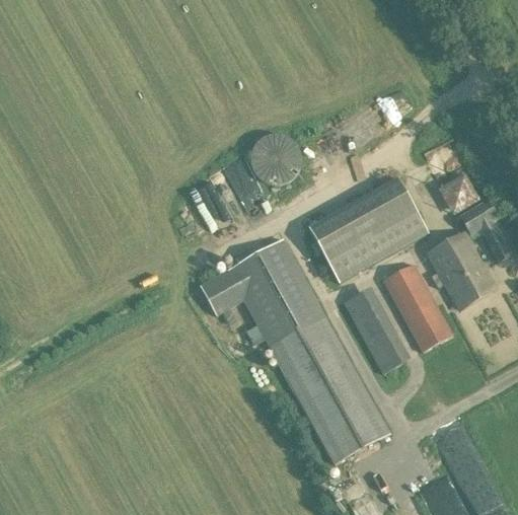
[(365,132),(411,107),(402,93),(357,117),(365,132)]
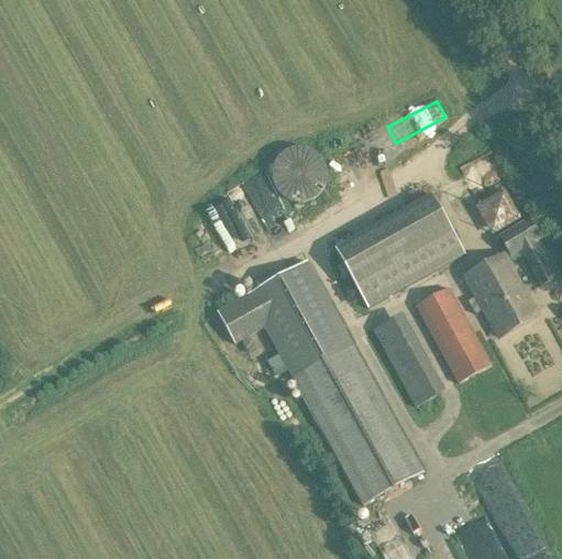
[(297,199),(298,199),(302,199),(306,198),(308,198),(310,197),(313,195),(316,194),(318,190),(320,188),(322,185),(323,184),(324,182),(324,178),(326,177),(326,173),(326,170),(326,166),(324,164),(324,162),(322,159),(320,155),(319,153),(317,152),(315,149),(311,148),(308,145),(305,144),(300,144),(297,144),(294,144),(289,145),(287,146),(285,148),(283,149),(281,151),(278,152),(275,155),(273,159),(272,163),(271,164),(271,166),(271,168),(271,171),(271,173),(271,175),(271,178),(272,181),(272,182),(274,186),(276,188),(278,192),(282,194),(285,196),(288,197),(291,199),(297,199)]
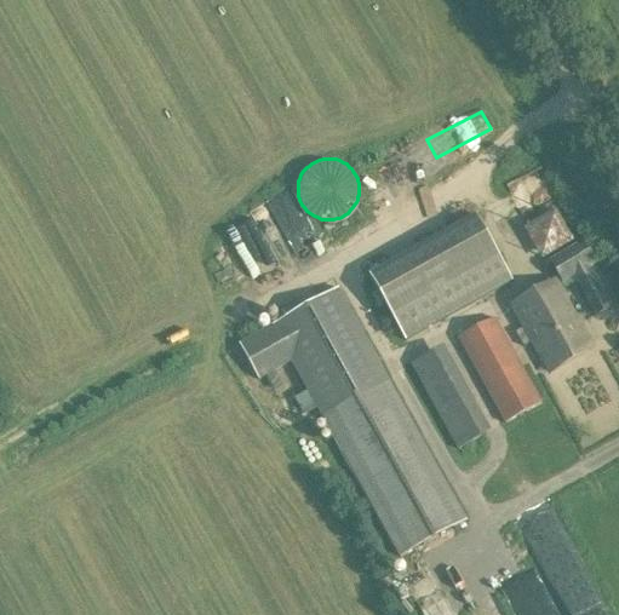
[(282,193),(253,207),(271,245),(301,229),(282,193)]
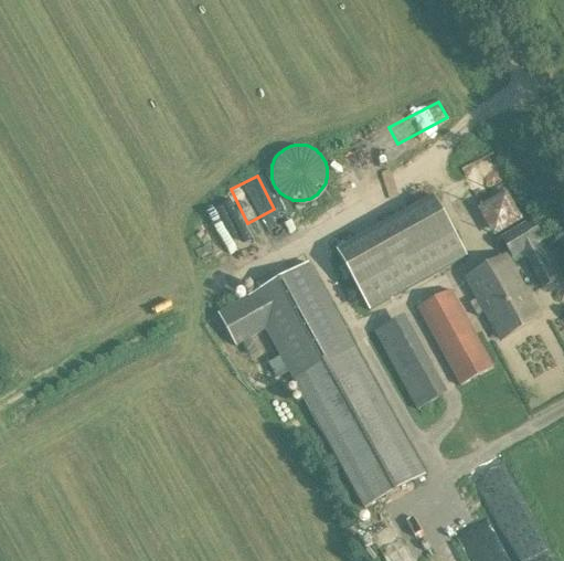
[(493,234),(522,218),(506,188),(477,204),(493,234)]
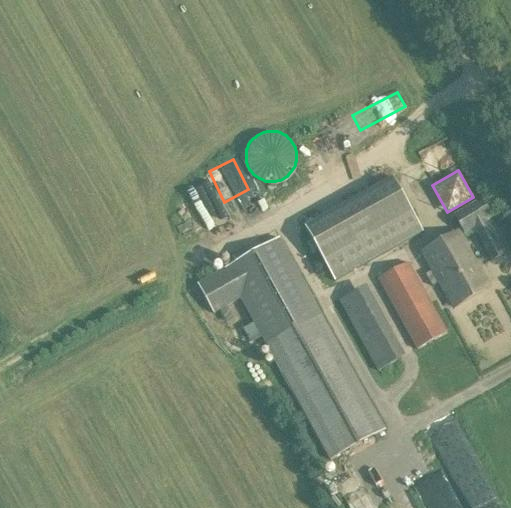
[(333,278),(422,229),(392,176),(303,225),(333,278)]
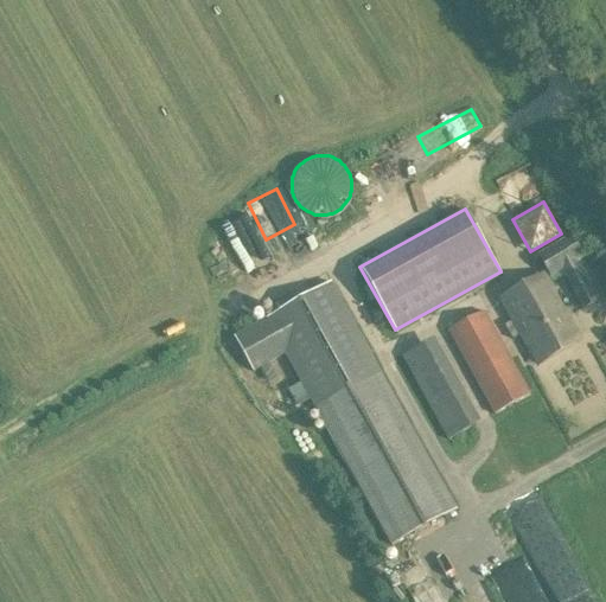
[(597,296),(575,258),(582,255),(576,244),(569,232),(536,251),(549,274),(561,267),(582,305),(597,296)]
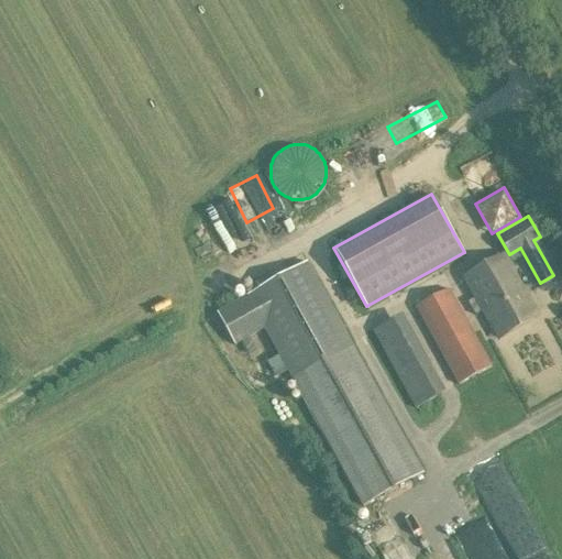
[(496,335),(539,310),(506,251),(463,275),(474,295),(481,308),(496,335)]
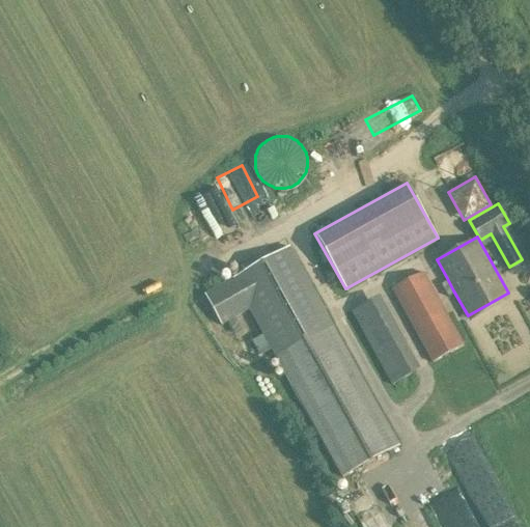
[(398,443),(288,246),(204,293),(220,323),(249,306),(274,352),(342,474),(398,443)]
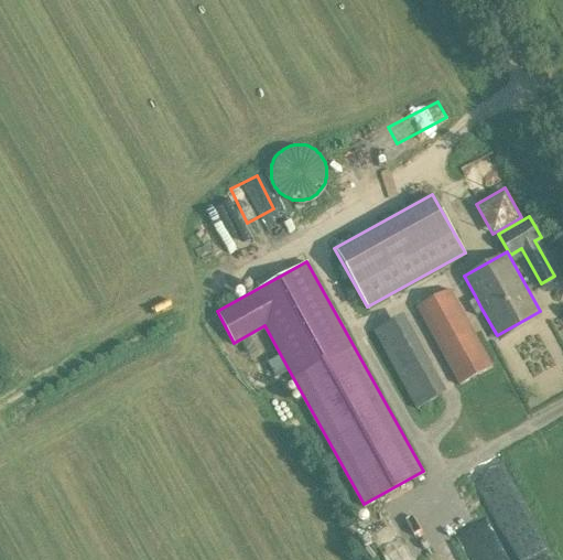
[(459,383),(491,365),(448,287),(417,304),(459,383)]
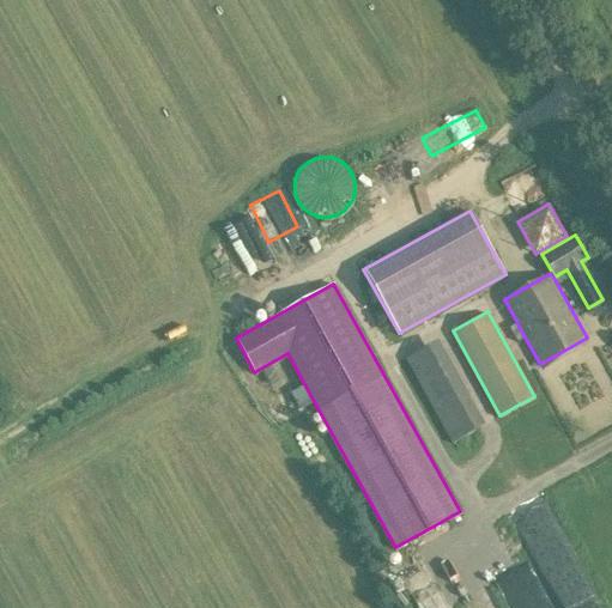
[(516,321),(509,324),(517,339),(523,335),(516,321)]
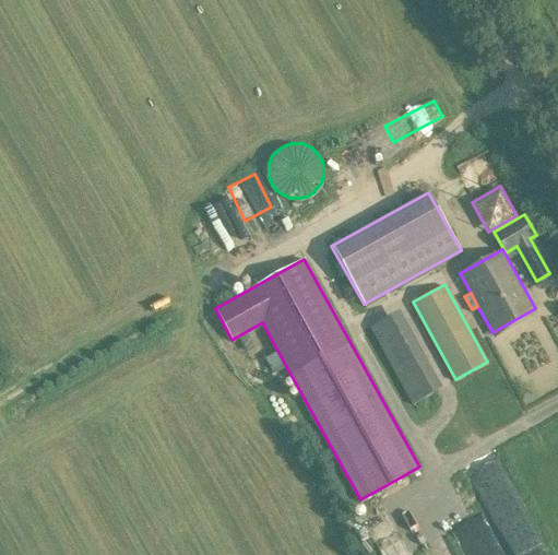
[(413,402),(438,388),(395,311),(370,325),(413,402)]
